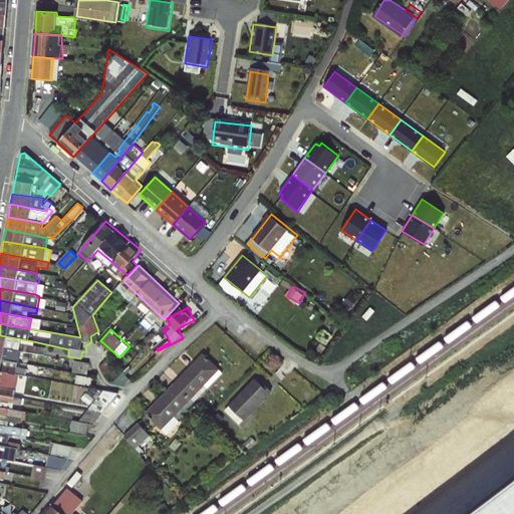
[(0,335),(0,347),(19,352),(43,355),(45,348),(33,345),(33,341),(0,335)]
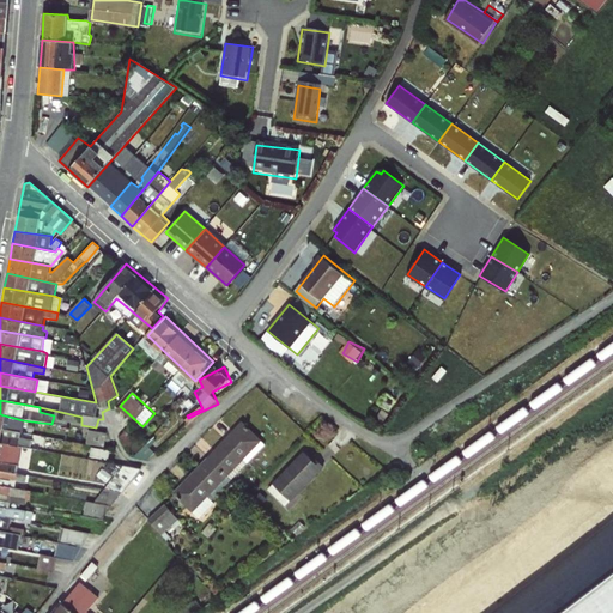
[(0,414),(0,428),(20,432),(28,435),(30,426),(23,424),(23,420),(0,414)]
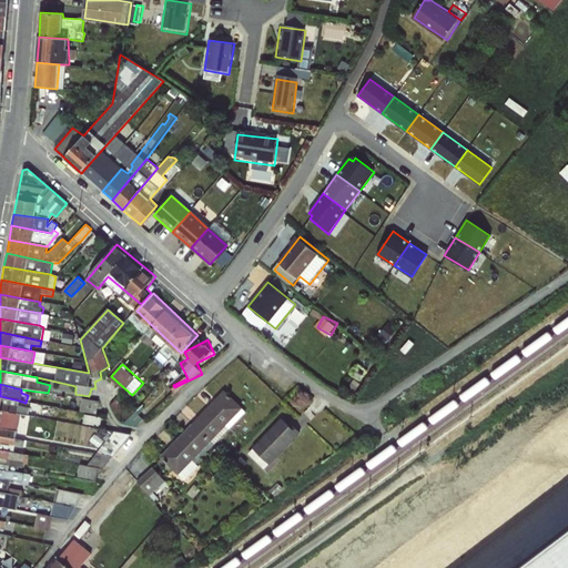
[(195,458),(244,408),(226,389),(162,455),(186,479),(202,465),(195,458)]
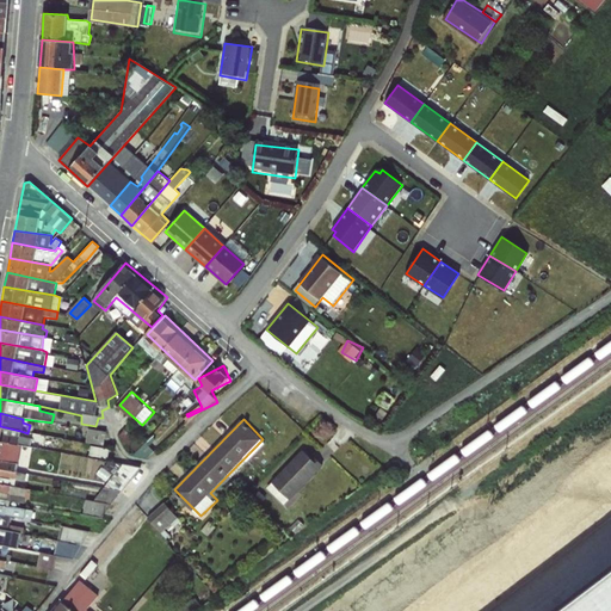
[(0,426),(0,442),(13,444),(43,449),(44,439),(37,436),(20,433),(20,431),(0,426)]
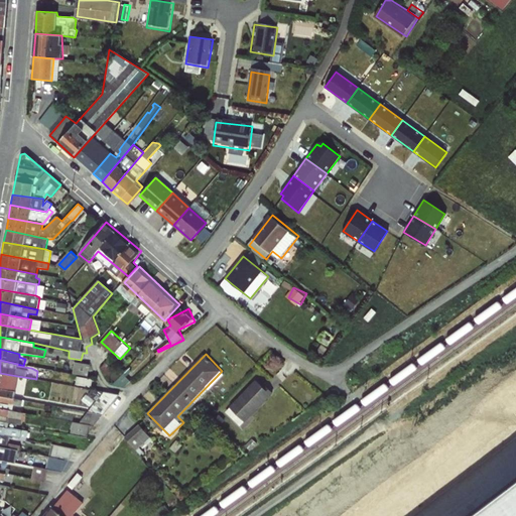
[(77,362),(76,371),(86,372),(87,363),(77,362)]
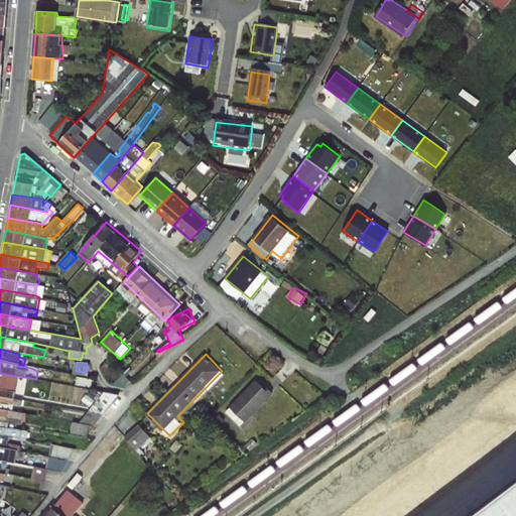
[(0,373),(0,385),(3,386),(4,378),(10,379),(11,375),(0,373)]
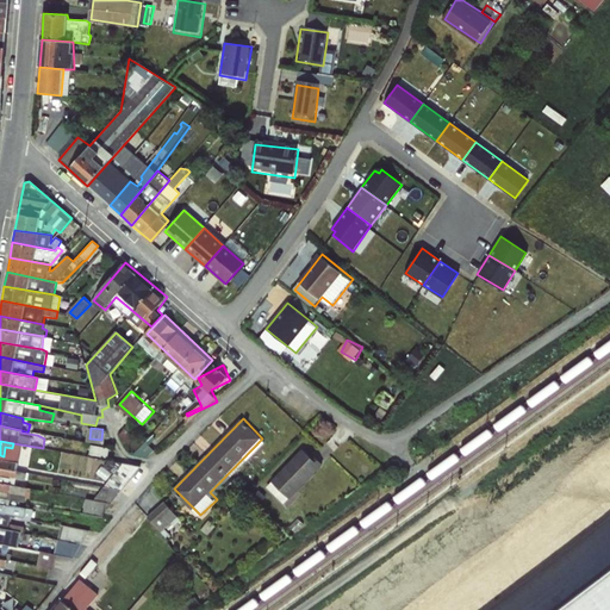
[(268,485),(287,503),(324,464),(304,447),(268,485)]
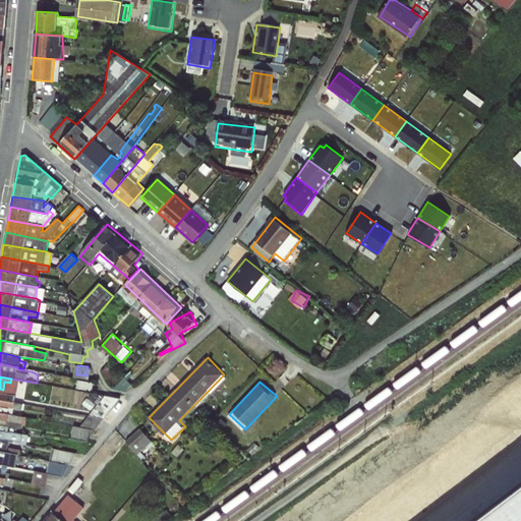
[(18,393),(3,390),(0,389),(0,399),(13,403),(18,393)]
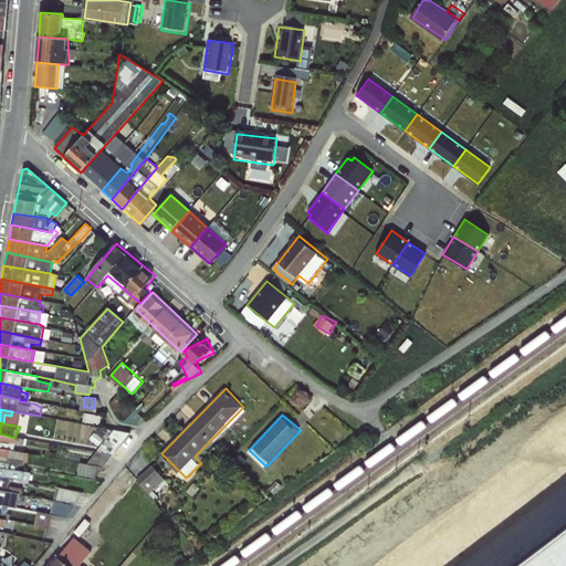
[(90,464),(85,461),(80,470),(97,481),(128,433),(115,425),(90,464)]
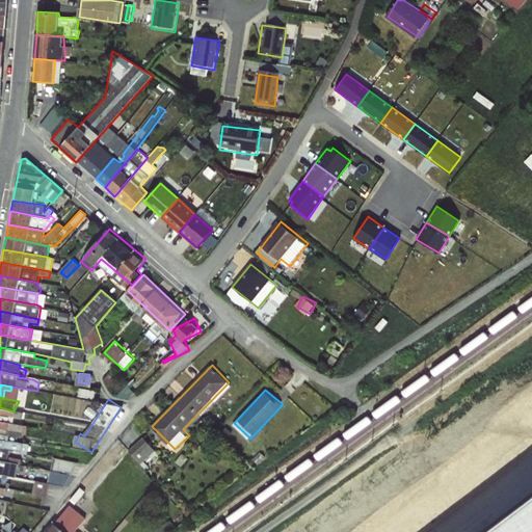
[(0,407),(0,420),(12,423),(14,419),(22,420),(23,411),(14,411),(0,407)]
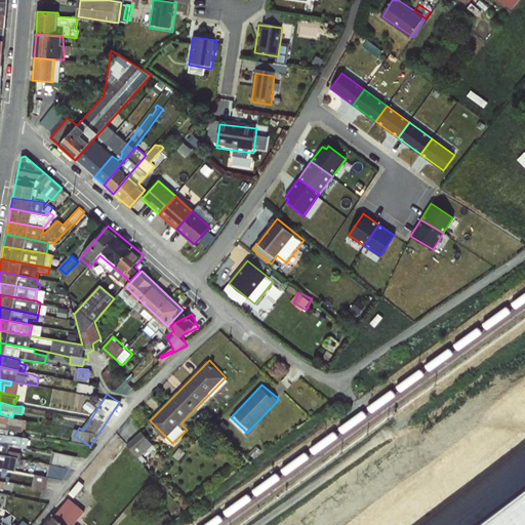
[(0,414),(0,429),(9,431),(21,433),(23,429),(25,429),(26,419),(12,417),(0,414)]
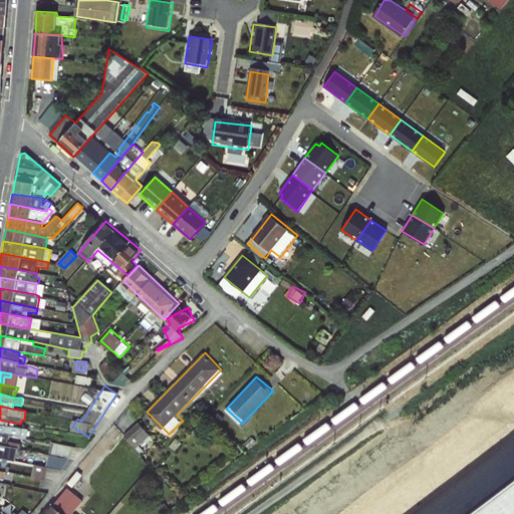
[(0,420),(0,432),(9,435),(26,438),(28,430),(7,426),(9,422),(0,420)]
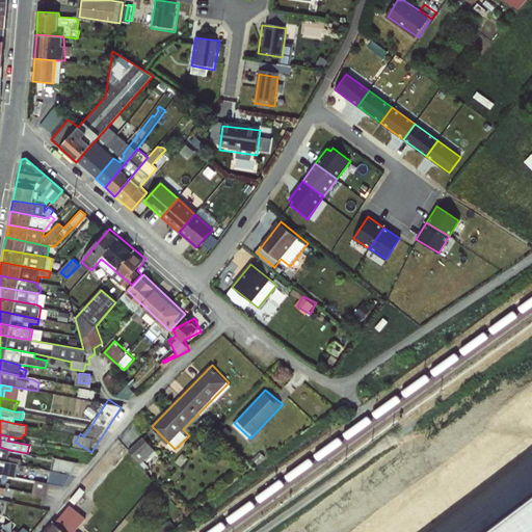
[(148,436),(130,448),(140,463),(158,451),(148,436)]
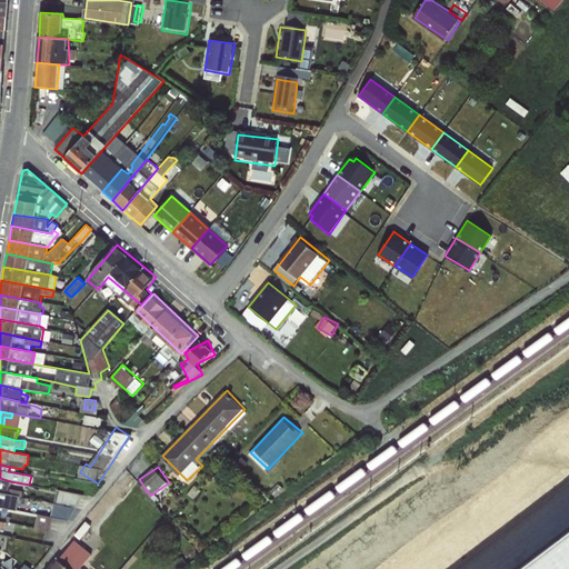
[(0,478),(0,492),(19,497),(21,497),(22,491),(9,488),(10,481),(0,478)]
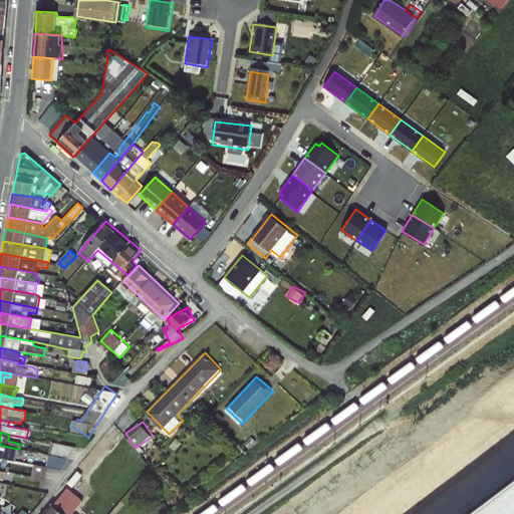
[(55,441),(48,465),(67,470),(73,446),(55,441)]
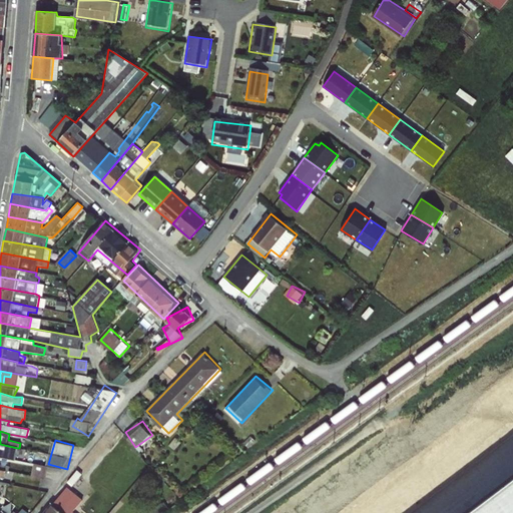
[(0,444),(0,458),(2,459),(14,461),(17,448),(0,444)]
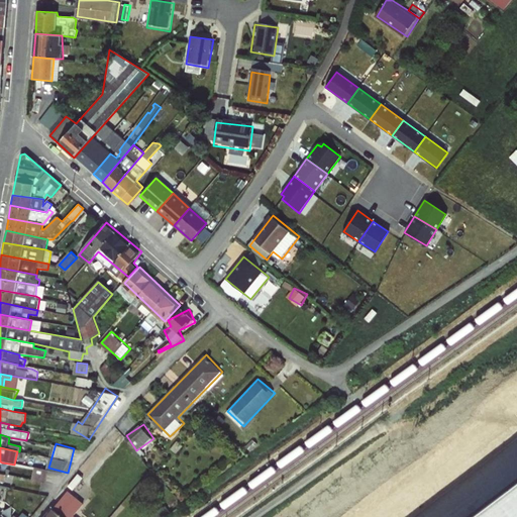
[(0,461),(0,473),(9,475),(10,470),(2,468),(2,462),(0,461)]
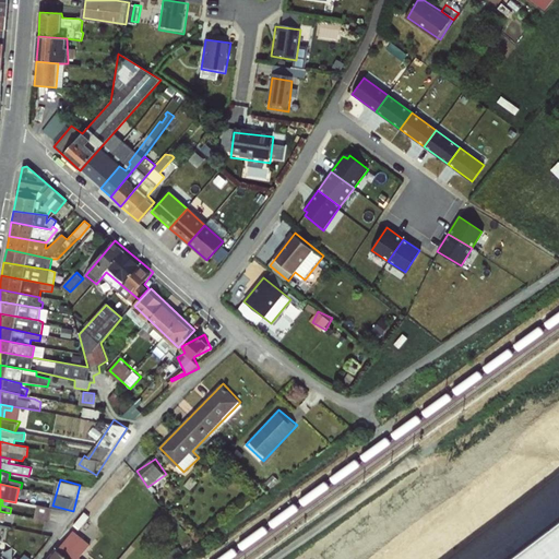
[(40,504),(37,516),(49,520),(52,508),(40,504)]
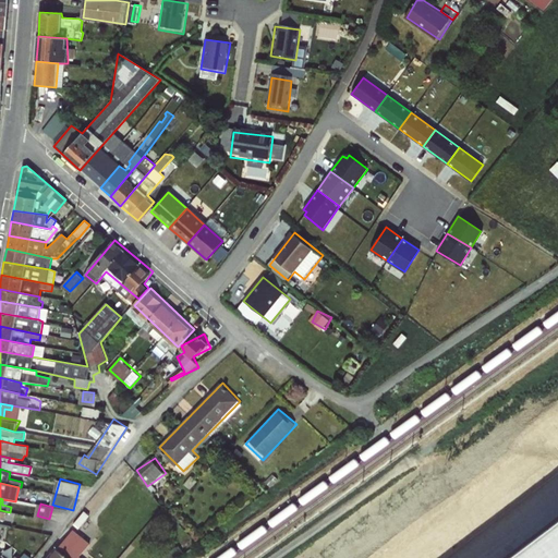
[(0,510),(0,524),(10,528),(13,513),(10,512),(0,510)]
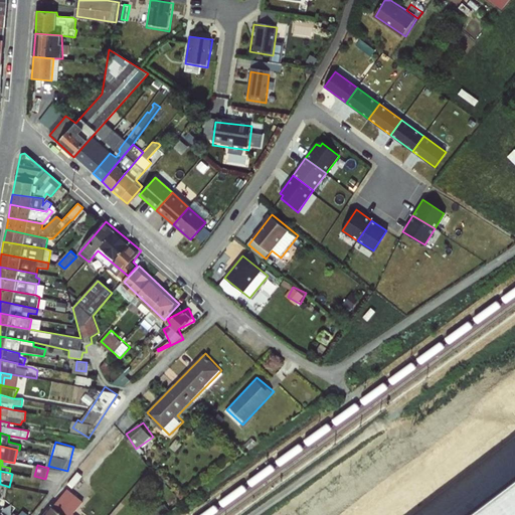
[(43,514),(73,514),(82,503),(67,489),(52,507),(51,507),(43,514)]
